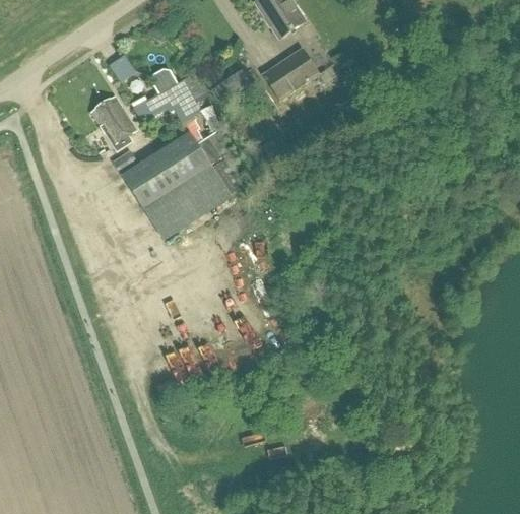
[(278,35),(303,18),(290,0),(255,0),(278,35)]
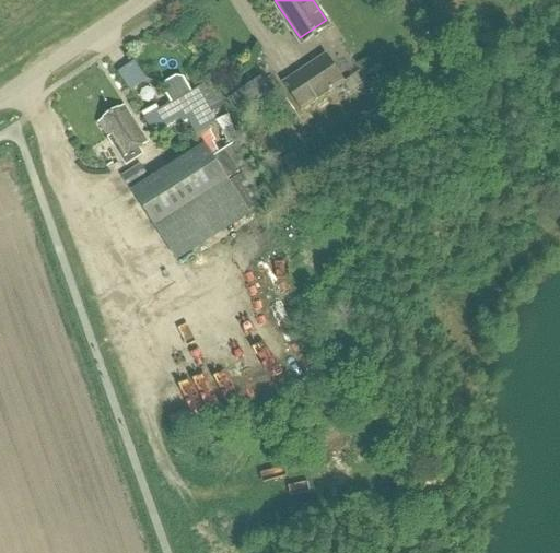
[(302,106),(346,77),(327,48),(283,78),(302,106)]
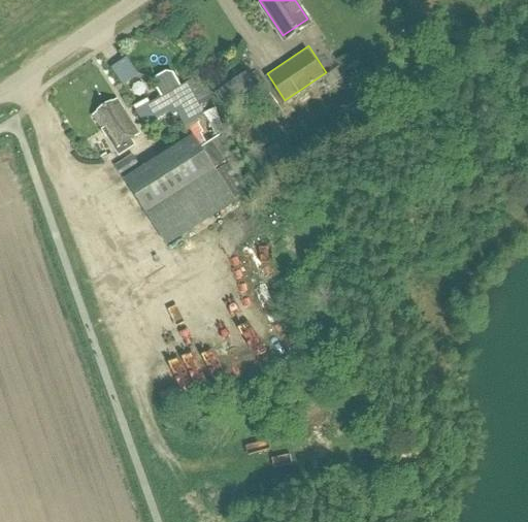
[(252,80),(244,63),(217,74),(224,92),(252,80)]
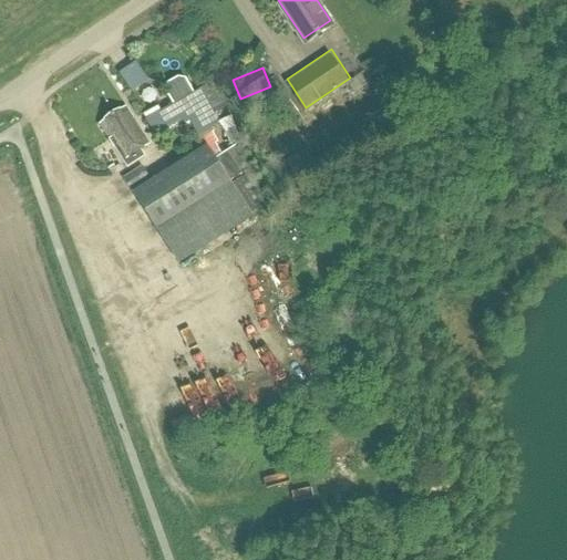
[(166,86),(174,100),(146,115),(152,126),(155,132),(183,115),(186,121),(192,117),(198,131),(210,124),(218,121),(213,111),(199,86),(194,90),(186,75),(179,74),(168,80),(166,86)]
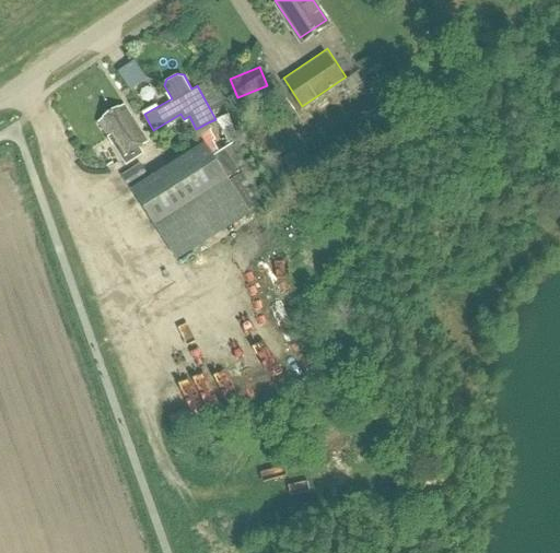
[(123,108),(118,103),(98,116),(111,132),(107,134),(125,162),(142,151),(138,144),(148,138),(127,105),(123,108)]
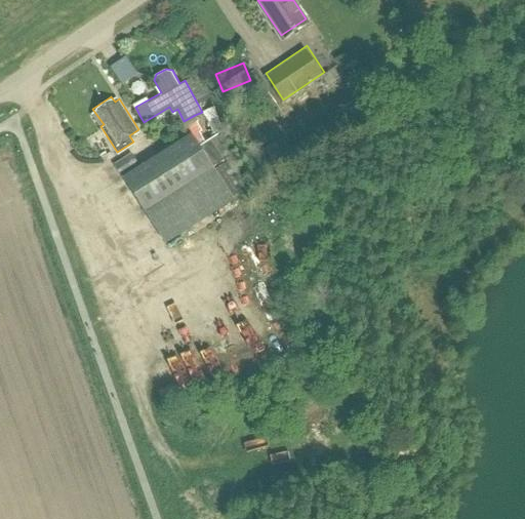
[(198,143),(192,131),(186,135),(123,175),(146,210),(213,166),(211,163),(235,148),(216,115),(207,120),(214,132),(203,138),(198,143)]
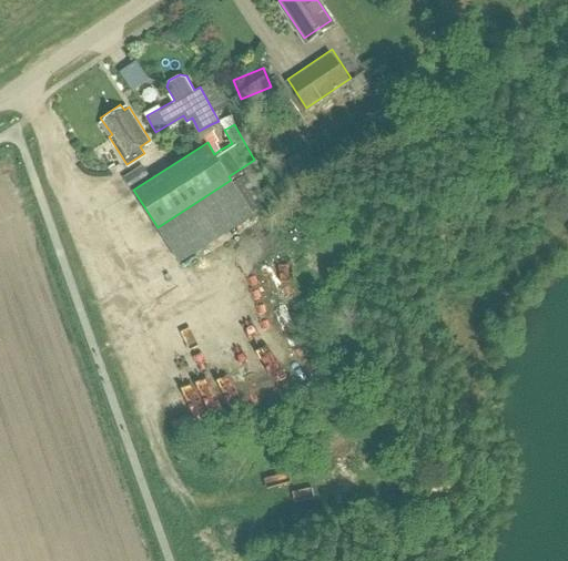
[(199,131),(194,134),(201,146),(208,142),(214,154),(220,150),(214,140),(216,138),(211,129),(213,128),(211,124),(199,131)]
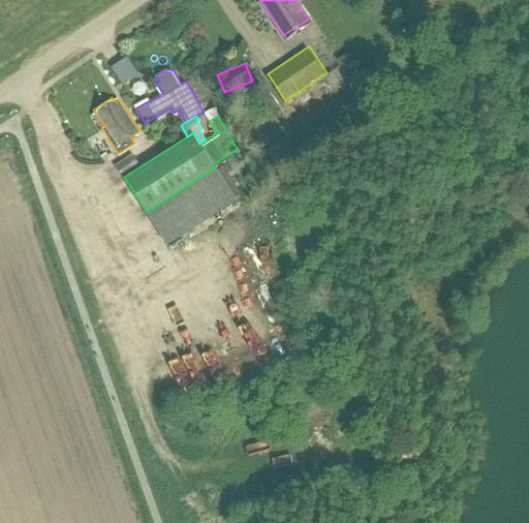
[(123,174),(141,162),(133,151),(116,161),(123,174)]
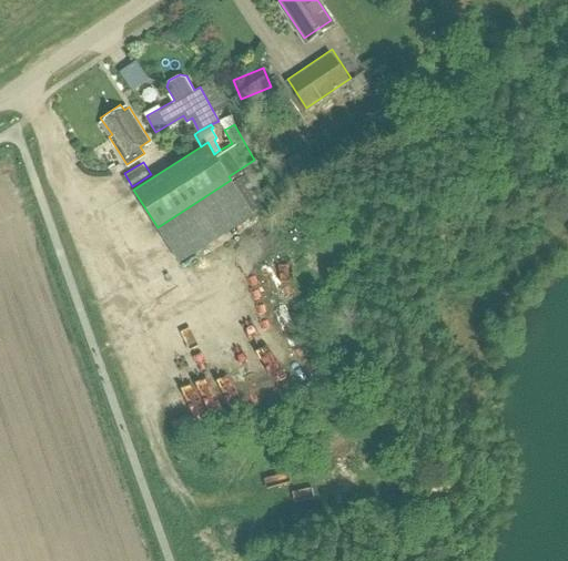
[(245,172),(232,181),(251,211),(265,202),(245,172)]
